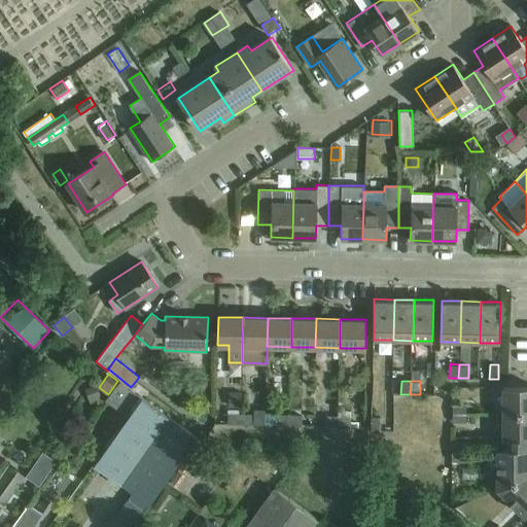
[(127,416),(139,399),(118,385),(107,401),(127,416)]
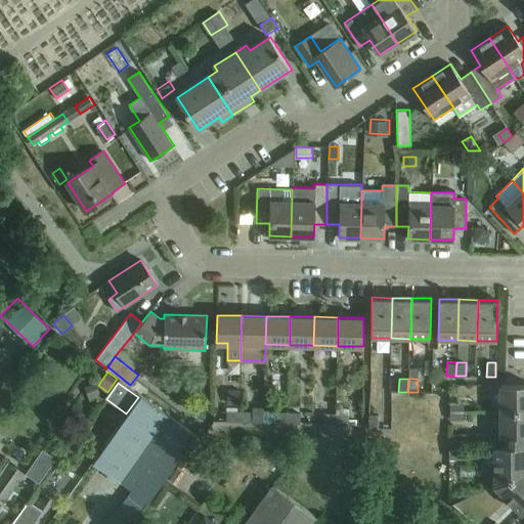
[(95,384),(86,387),(91,402),(100,398),(95,384)]
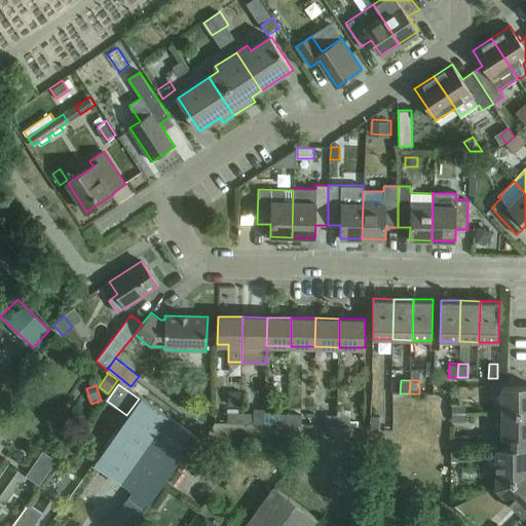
[(501,385),(500,412),(525,412),(525,385),(505,385),(501,385)]
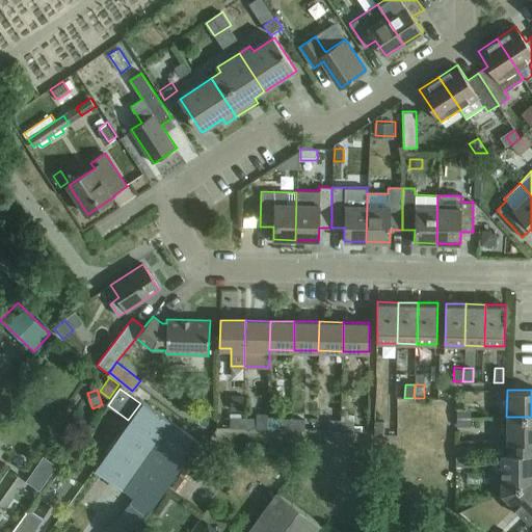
[(232,395),(231,410),(243,410),(243,395),(232,395)]
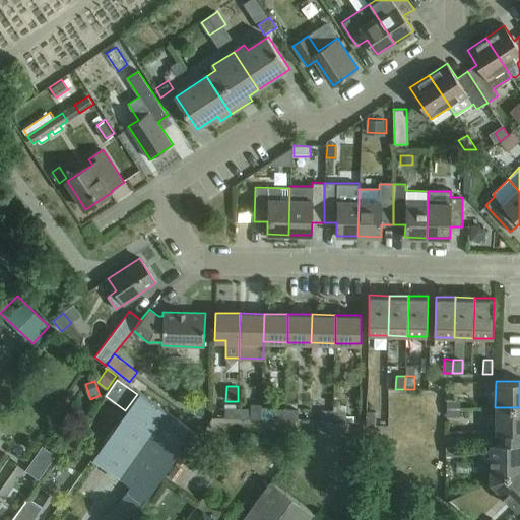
[(129,519),(192,432),(137,394),(125,410),(91,458),(130,485),(114,509),(112,508),(103,519),(129,519)]
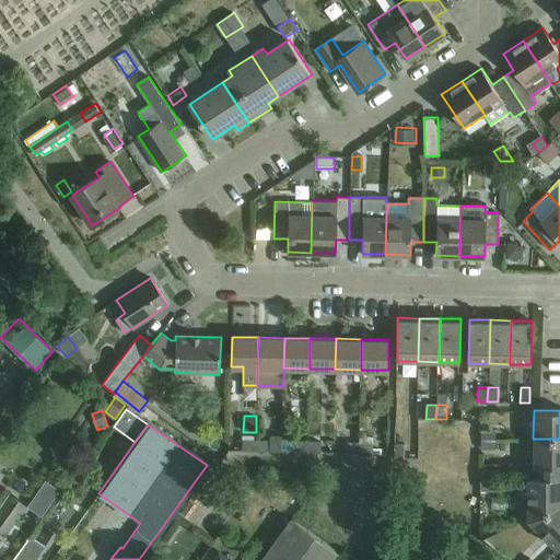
[(481,439),(497,439),(497,429),(481,429),(481,439)]
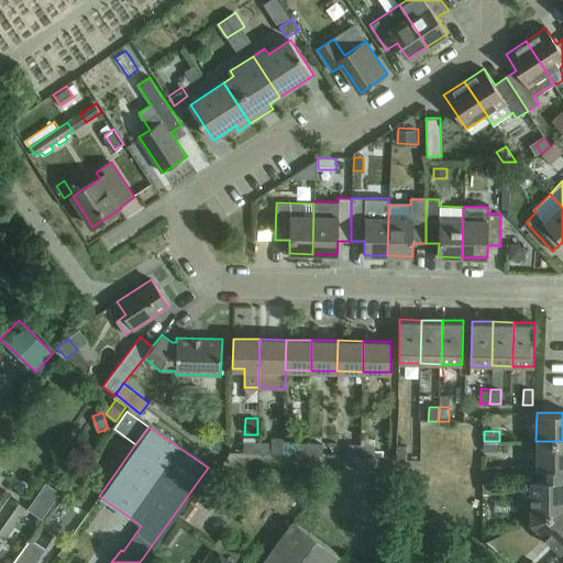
[(271,442),(256,442),(256,453),(283,454),(283,443),(283,435),(271,435),(271,442)]
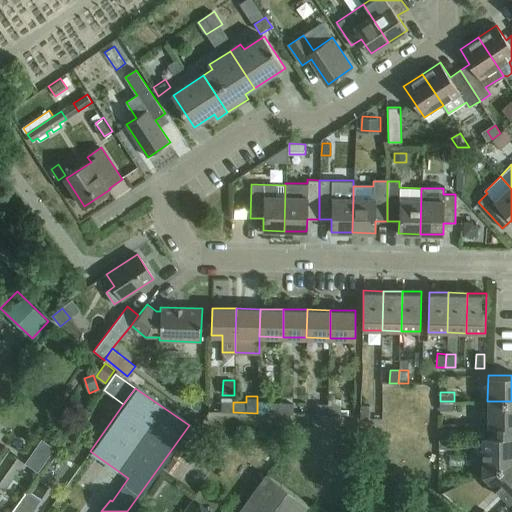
[(469,415),(484,414),(483,400),(468,401),(469,415)]
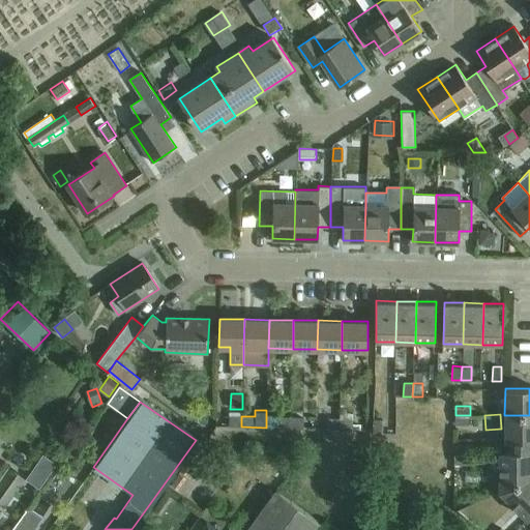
[(241,427),(241,416),(229,415),(229,427),(241,427)]
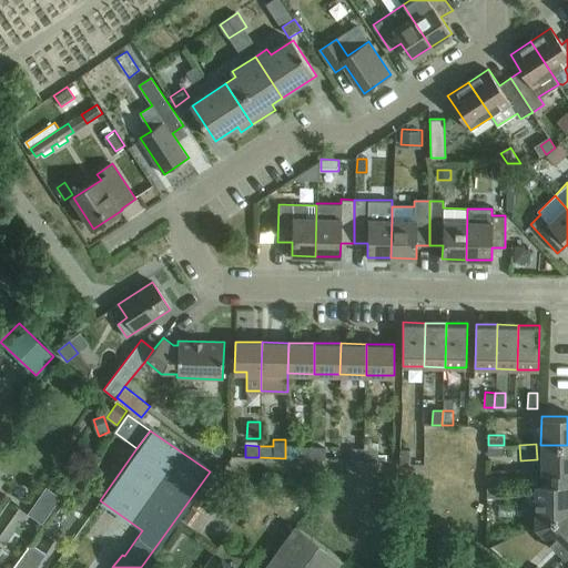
[(504,445),(488,445),(488,455),(503,455),(504,445)]
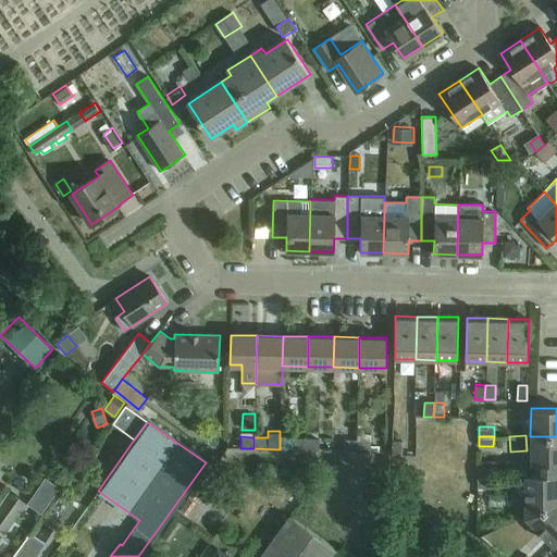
[(556,436),(530,436),(530,465),(541,465),(556,463),(556,436)]
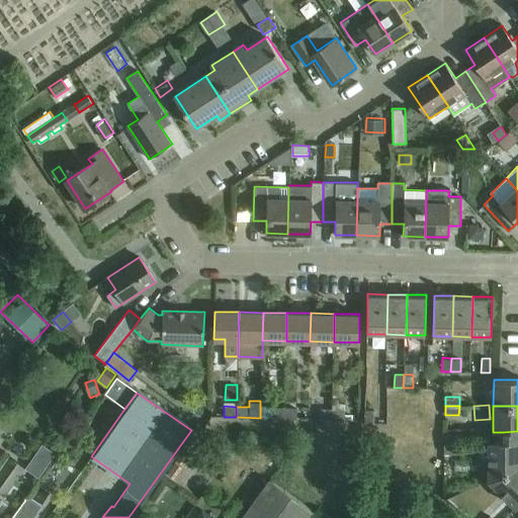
[(272,408),(271,418),(284,418),(285,408),(272,408)]
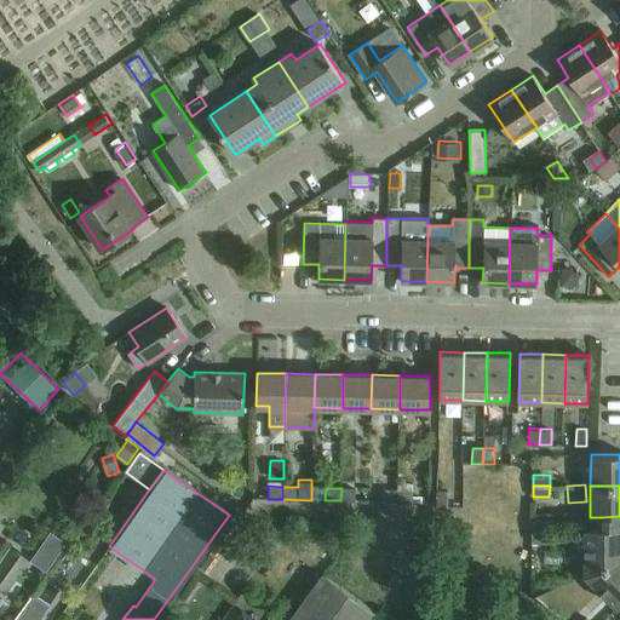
[(342,488),(340,500),(354,501),(355,489),(342,488)]
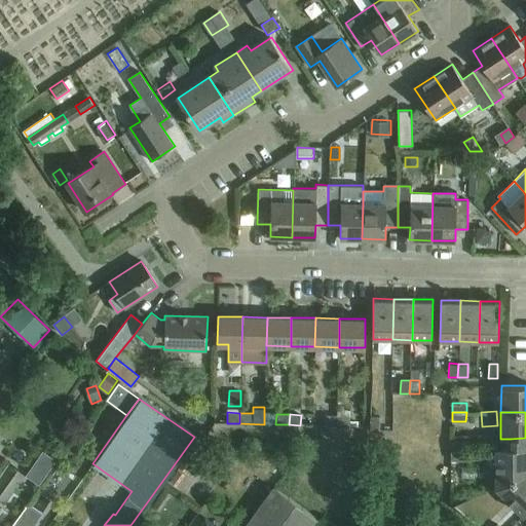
[(337,426),(337,416),(325,416),(325,425),(337,426)]
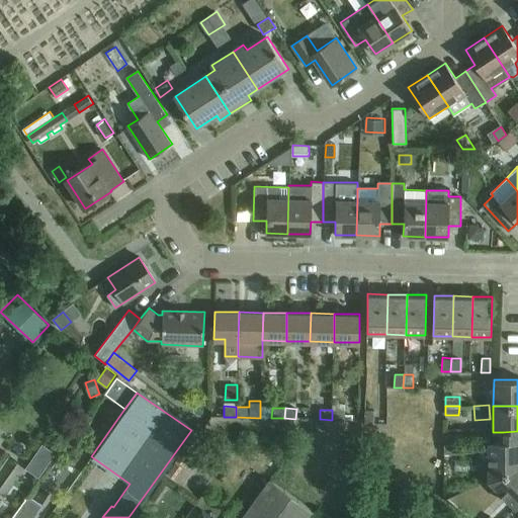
[(332,410),(332,420),(345,420),(345,410),(332,410)]
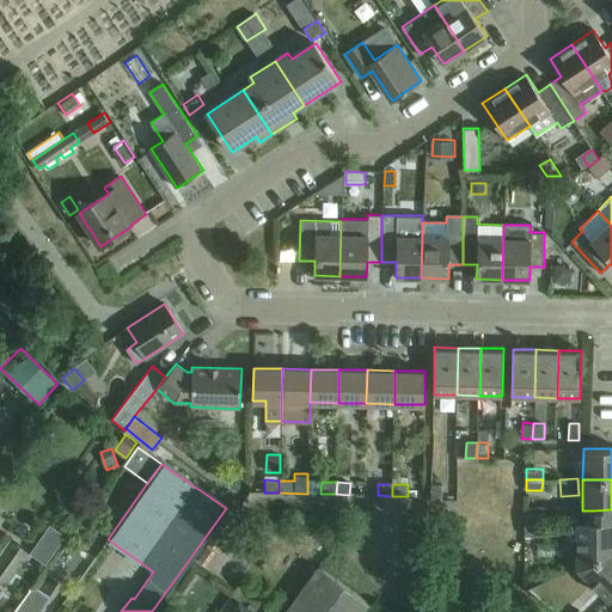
[(440,500),(441,485),(432,484),(432,499),(440,500)]
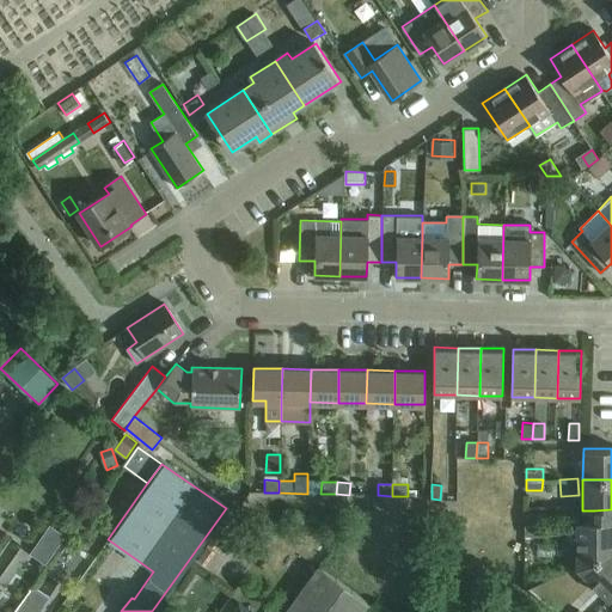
[(611,509),(594,510),(594,520),(575,520),(575,567),(611,550),(611,509)]
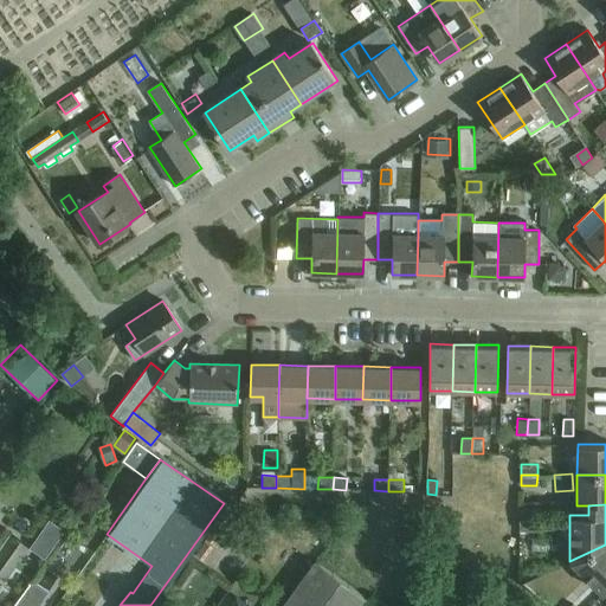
[(520,520),(536,520),(536,508),(521,508),(520,520)]
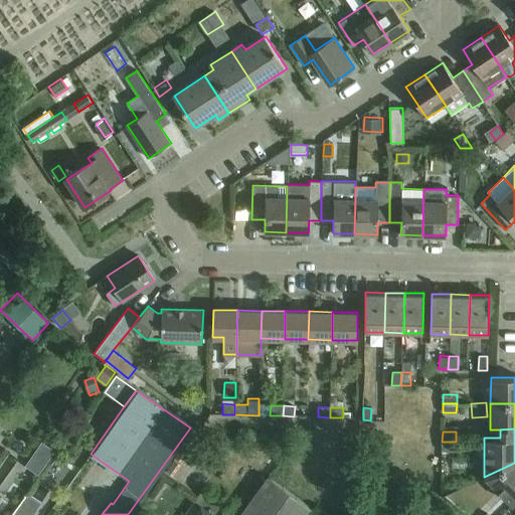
[(42,442),(34,453),(46,463),(55,451),(42,442)]
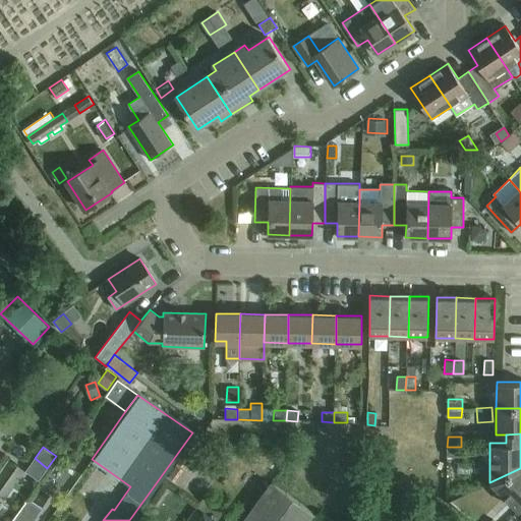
[(461,447),(447,447),(447,457),(461,457),(461,447)]
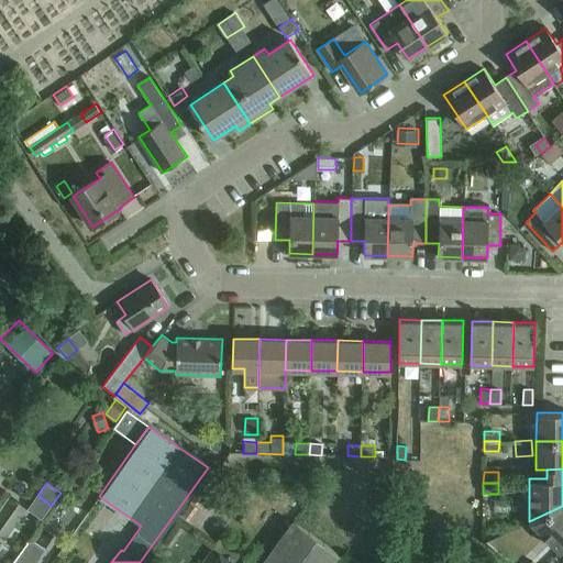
[(209,492),(201,486),(191,499),(199,505),(209,492)]
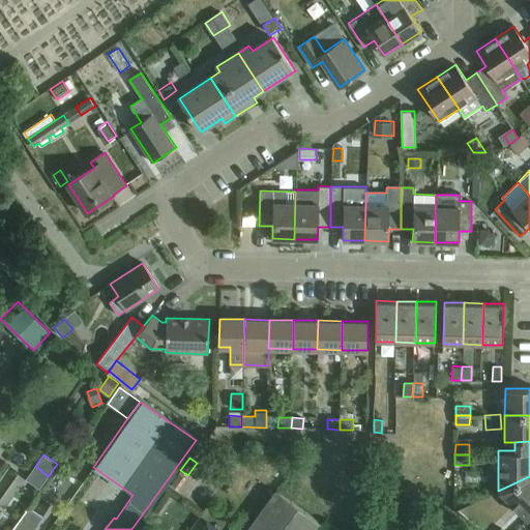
[(20,470),(0,496),(0,505),(8,511),(32,479),(20,470)]
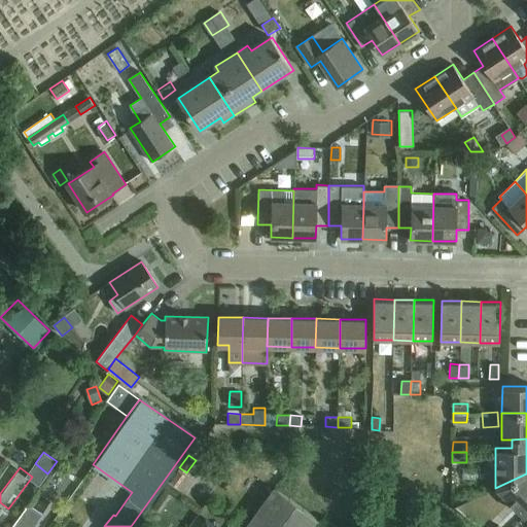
[(178,469),(170,482),(177,487),(185,475),(178,469)]
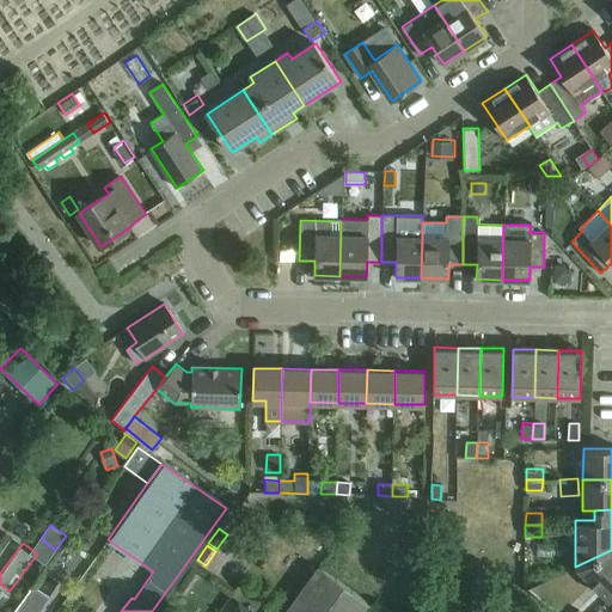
[(611,550),(575,567),(607,598),(611,593),(611,550)]
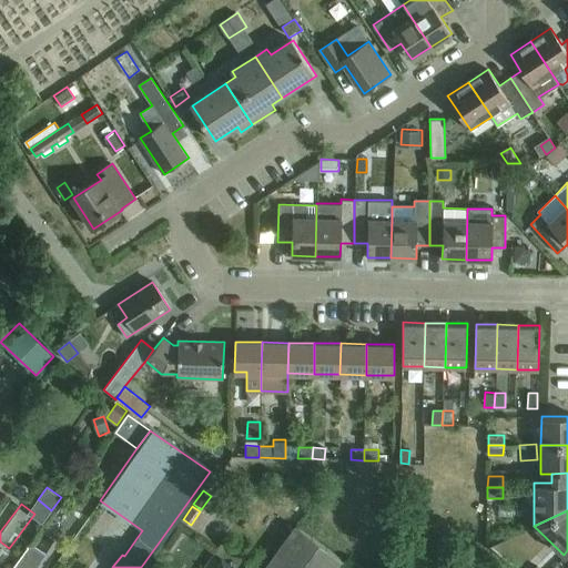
[(334,567),(341,558),(294,526),(262,567),(334,567)]
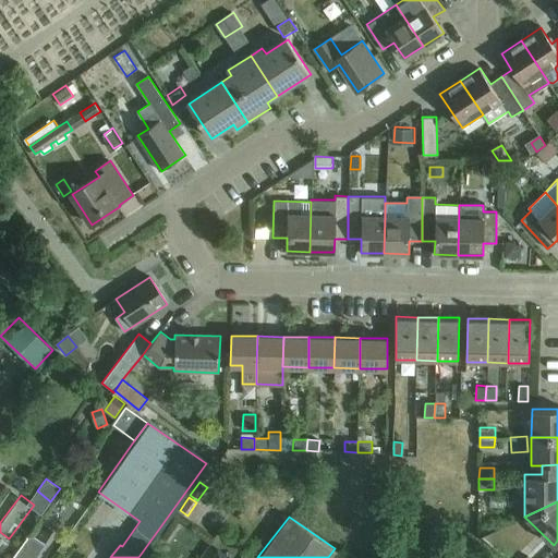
[(169,540),(181,522),(174,518),(162,535),(169,540)]
